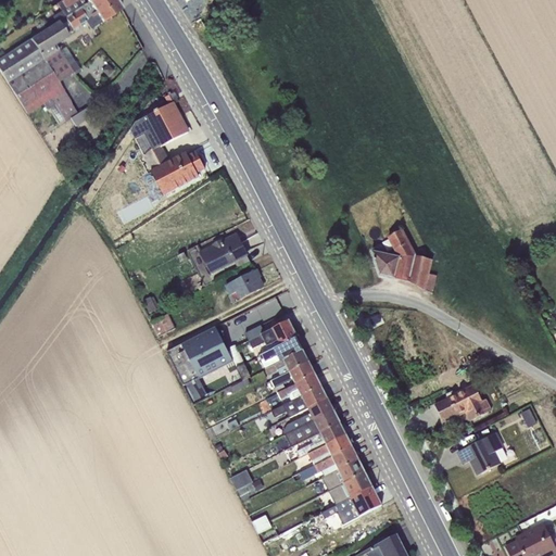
[(115,0),(89,0),(64,16),(58,21),(0,58),(0,71),(27,114),(43,104),(47,110),(50,109),(59,123),(64,119),(65,122),(71,118),(78,114),(59,81),(79,70),(65,47),(60,51),(55,45),(67,37),(65,34),(73,29),(75,33),(79,29),(78,27),(85,22),(90,29),(122,9),(115,0)]
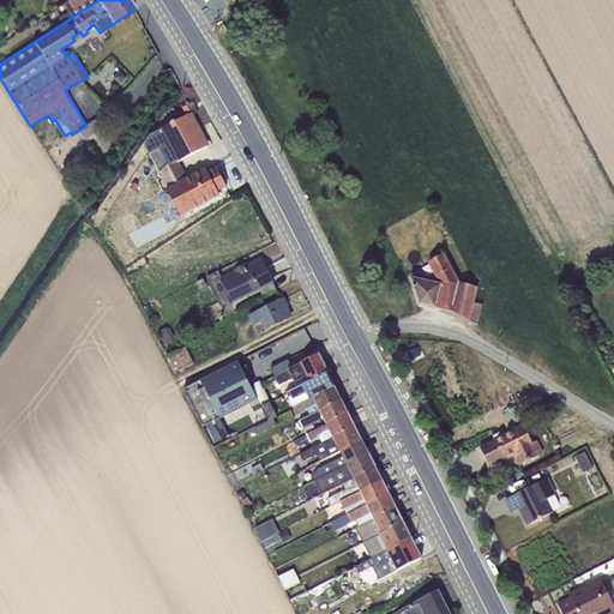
[(70,0),(67,1),(62,5),(67,12),(71,18),(98,0),(70,0)]
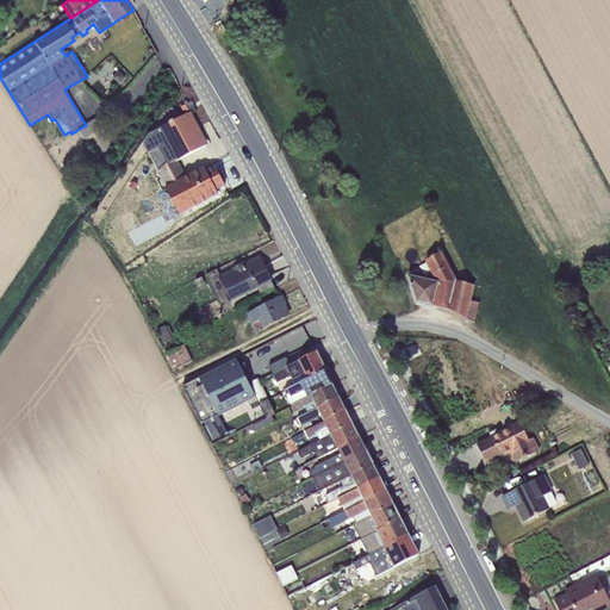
[(60,17),(63,23),(70,18),(67,12),(60,17)]
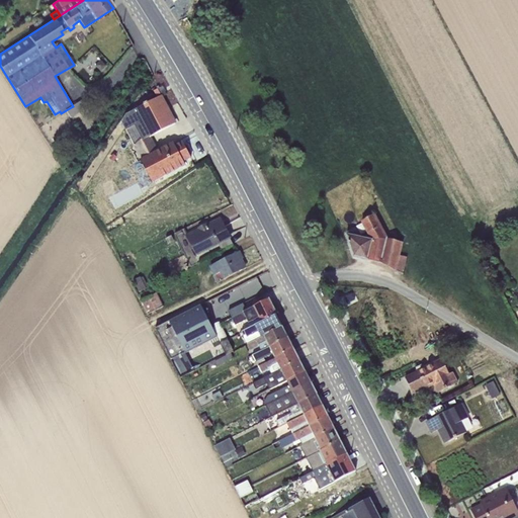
[(101,60),(95,66),(100,72),(107,66),(101,60)]
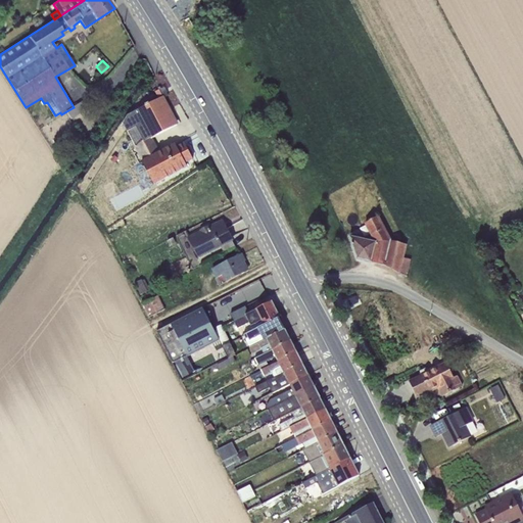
[(172,114),(162,97),(158,99),(128,116),(123,124),(135,147),(152,138),(177,125),(172,115),(172,114)]
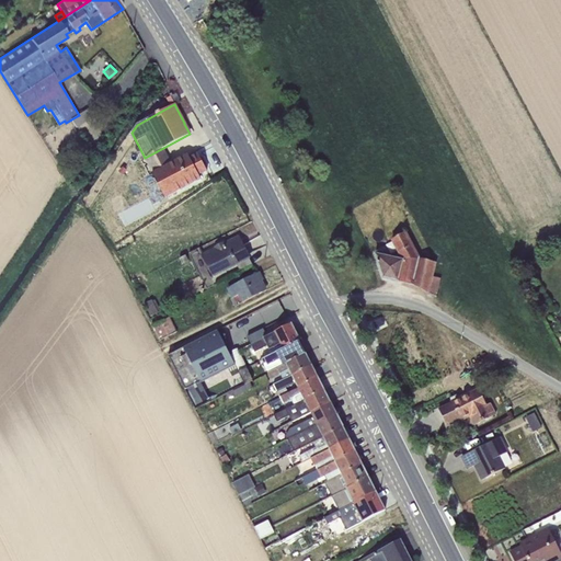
[(79,115),(71,119),(77,128),(94,117),(89,110),(79,115)]
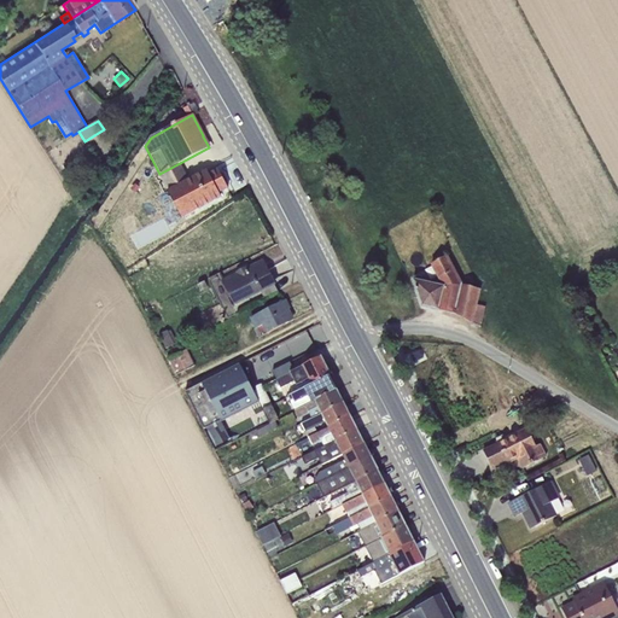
[(159,174),(158,175),(168,191),(190,180),(180,163),(159,174)]
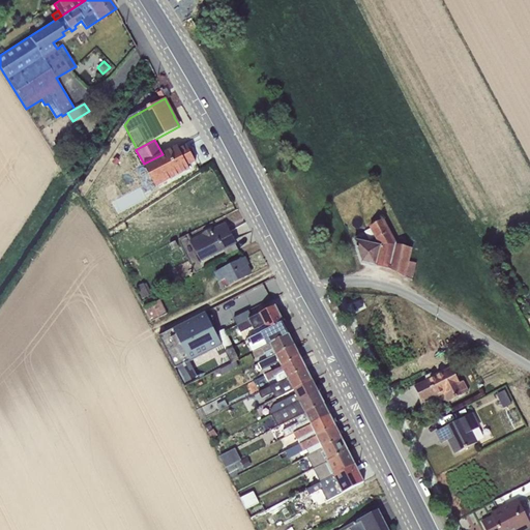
[(163,154),(144,164),(155,187),(189,169),(187,166),(196,162),(194,158),(195,155),(190,149),(188,149),(186,145),(174,152),(173,149),(163,154)]
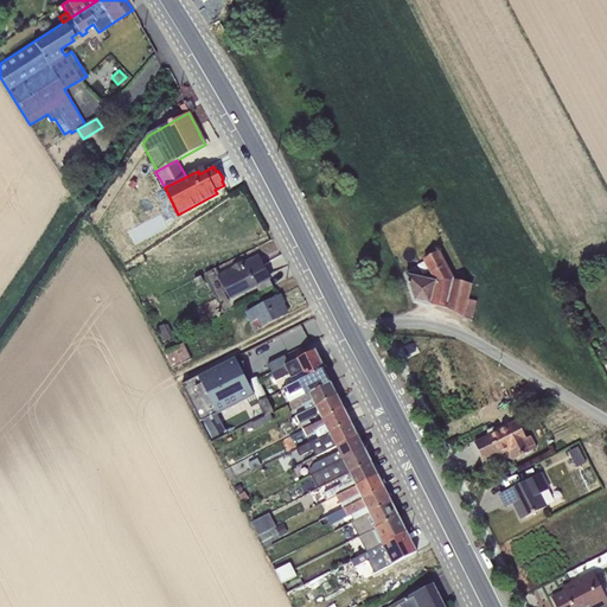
[(411,276),(406,275),(414,300),(415,301),(446,308),(472,321),(477,301),(468,300),(472,285),(454,280),(439,251),(423,260),(436,281),(422,279),(422,275),(413,273),(411,276)]
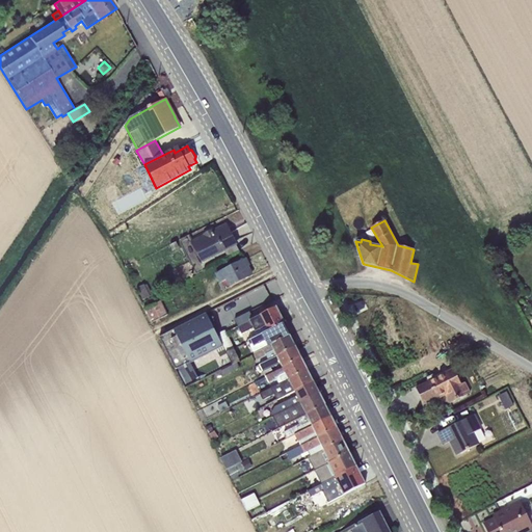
[(224,251),(236,245),(225,224),(225,225),(212,232),(211,231),(204,234),(205,236),(191,243),(201,263),(224,251)]
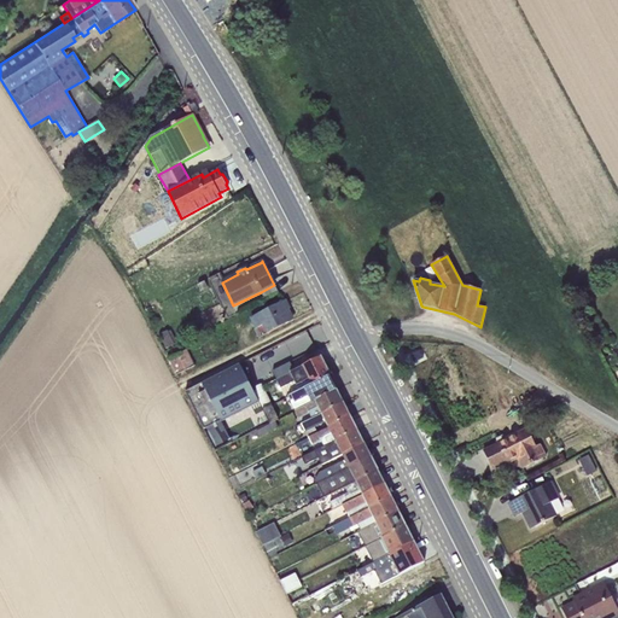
[(274,285),(261,292),(264,299),(279,292),(274,285)]
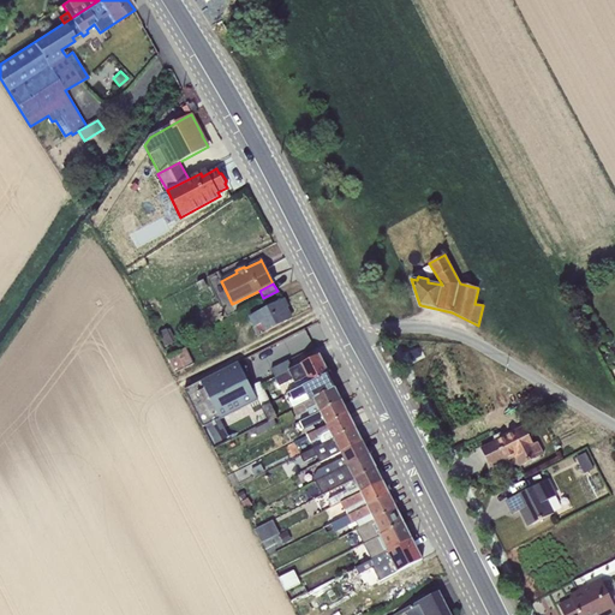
[(281,300),(249,316),(258,335),(288,321),(282,310),(286,308),(281,300)]
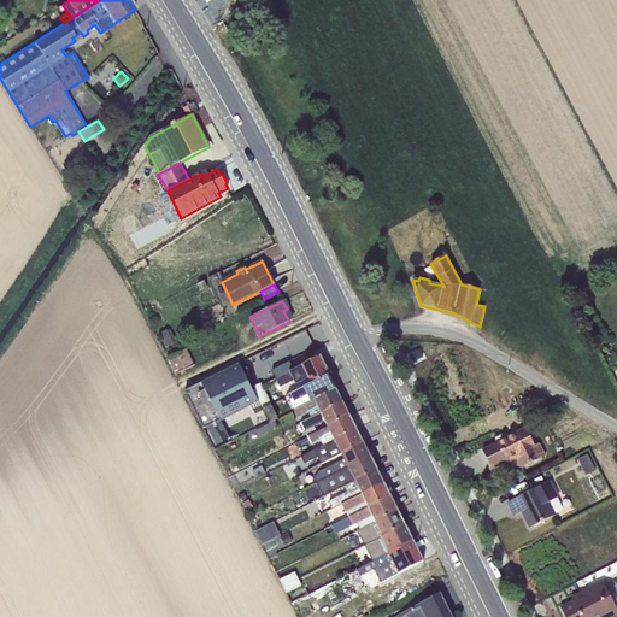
[(166,330),(158,334),(166,348),(174,344),(166,330)]
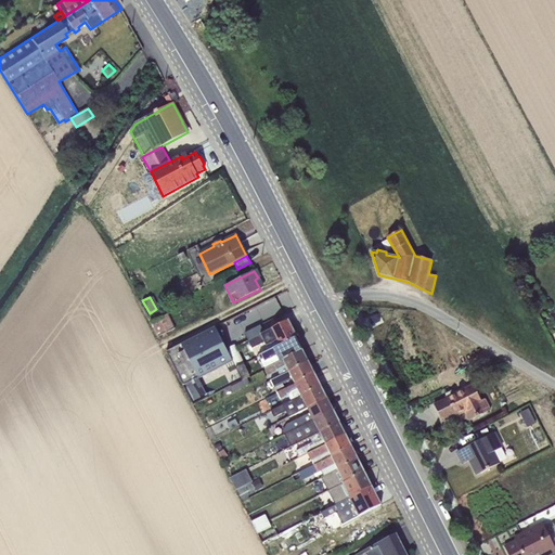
[(168,314),(159,319),(166,333),(175,327),(168,314)]
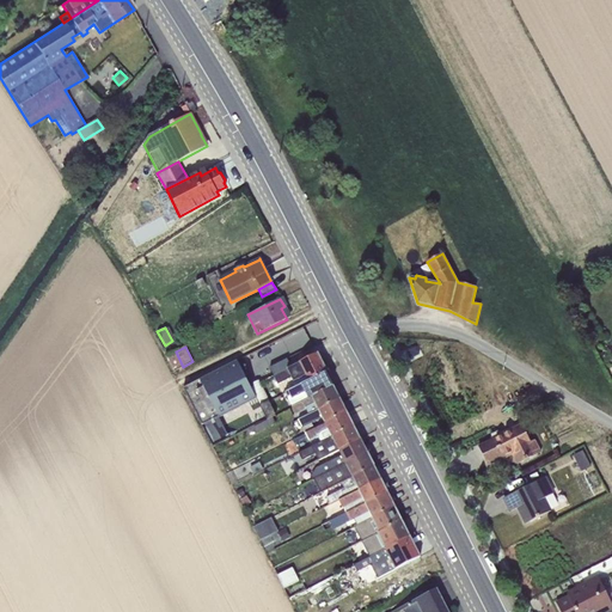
[(176,352),(167,355),(176,371),(183,367),(176,352)]
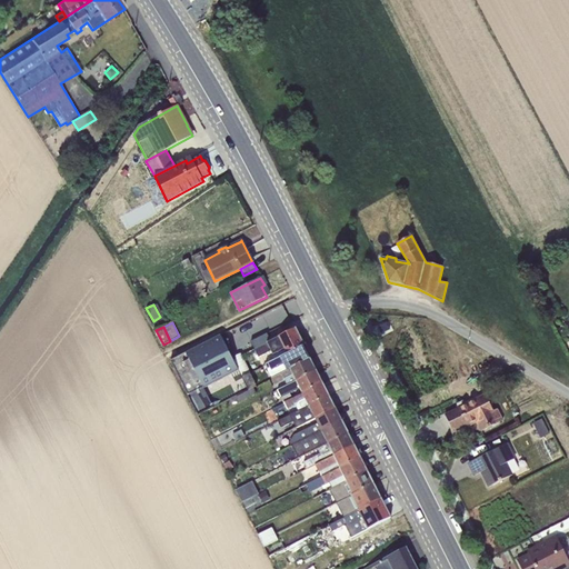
[(275,361),(303,347),(295,330),(292,330),(281,336),(271,341),(255,350),(258,357),(270,351),(275,361)]
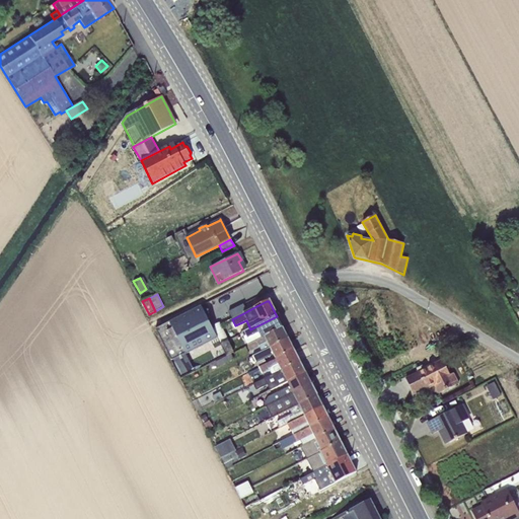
[(229,311),(232,319),(247,311),(243,304),(229,311)]
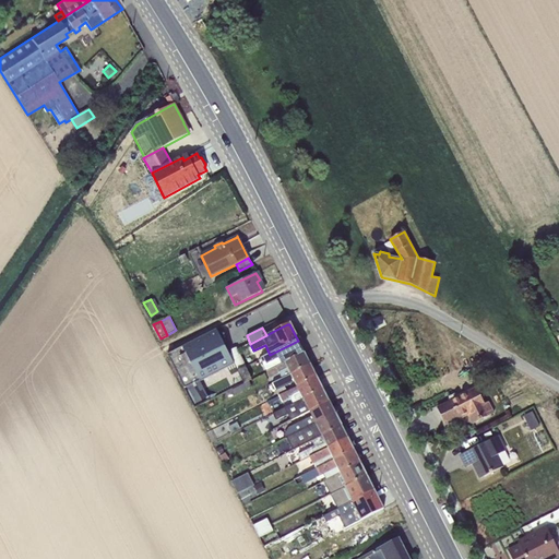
[(216,330),(186,345),(203,379),(235,363),(216,330)]
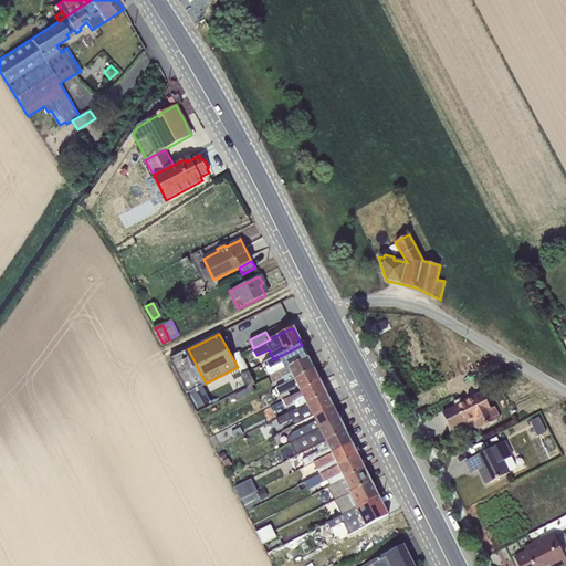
[(302,345),(273,359),(264,364),(270,376),(308,357),(302,345)]
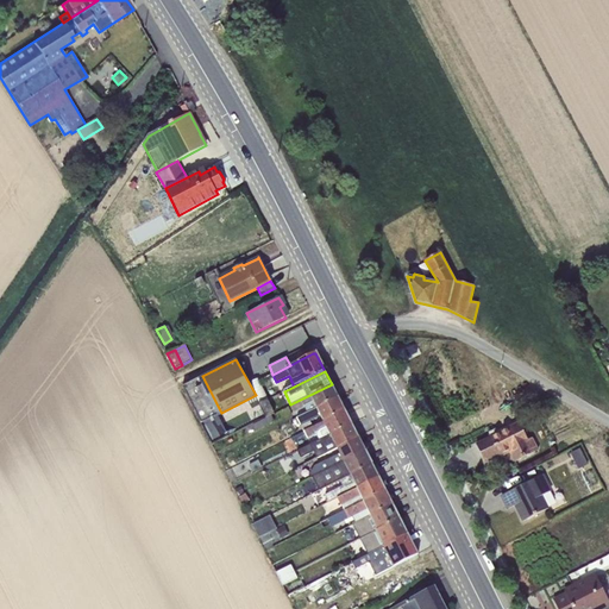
[(221,413),(202,376),(183,385),(212,444),(228,437),(218,414),(221,413)]
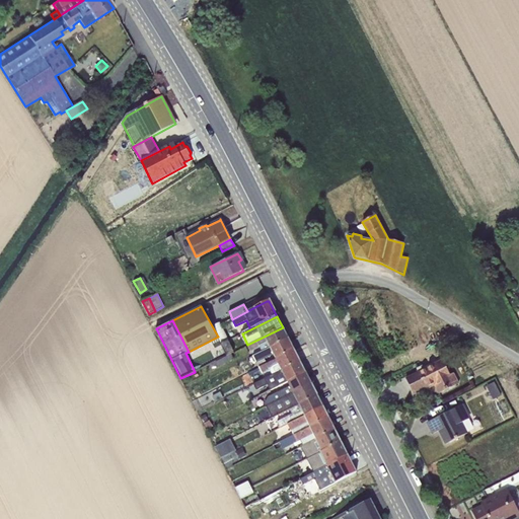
[(283,327),(247,345),(250,351),(260,347),(262,352),(288,339),(283,327)]
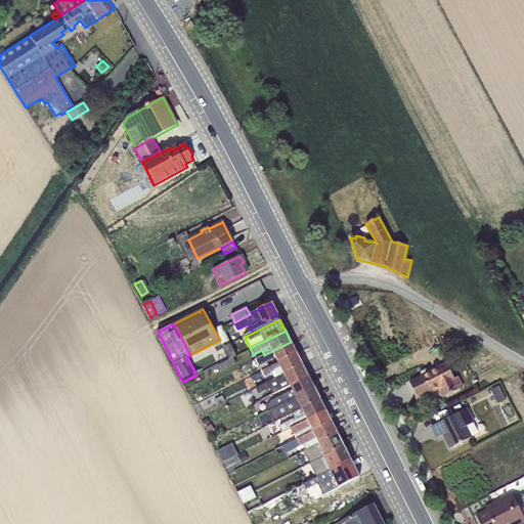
[(291,342),(264,355),(256,360),(259,366),(275,357),(278,362),(297,353),(291,342)]
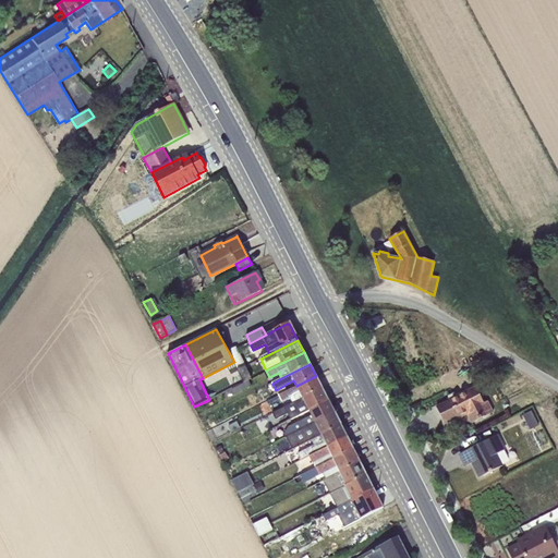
[(244,366),(237,371),(243,383),(251,378),(244,366)]
